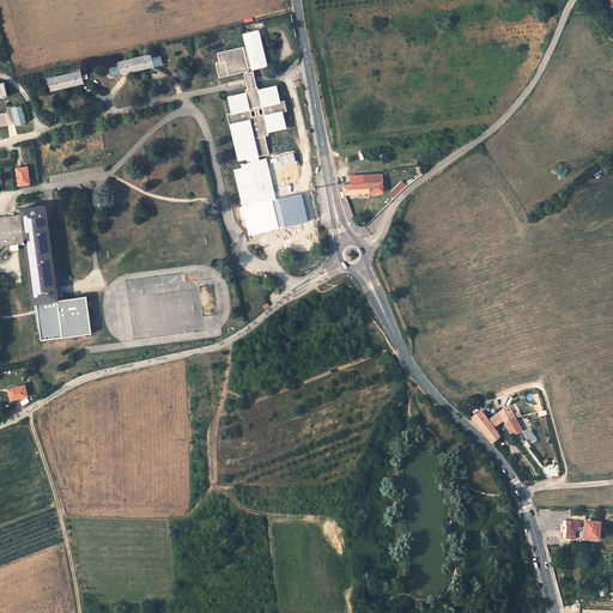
[(258,30),(244,34),(247,46),(217,53),(219,62),(216,64),(219,78),(243,72),(247,90),(246,90),(246,95),(228,98),(231,114),(226,114),(229,126),(231,125),(240,162),(246,159),(247,163),(240,164),(241,169),(232,170),(241,207),(274,200),(266,159),(259,161),(258,157),(268,155),(263,137),(268,135),(267,131),(285,127),(281,113),(286,111),(284,101),(279,102),(277,87),(259,92),(258,87),(256,87),(254,74),(255,73),(254,70),(266,67),(258,30)]
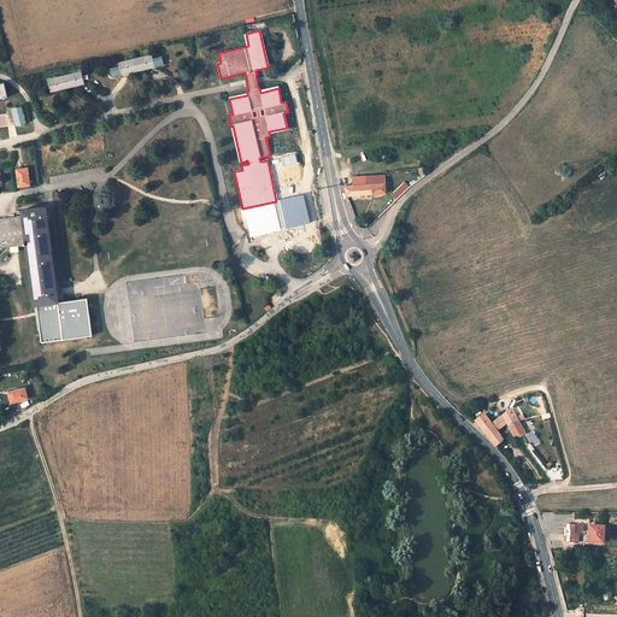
[(152,54),(118,63),(118,66),(110,69),(111,76),(164,64),(162,57),(153,58),(152,54)]
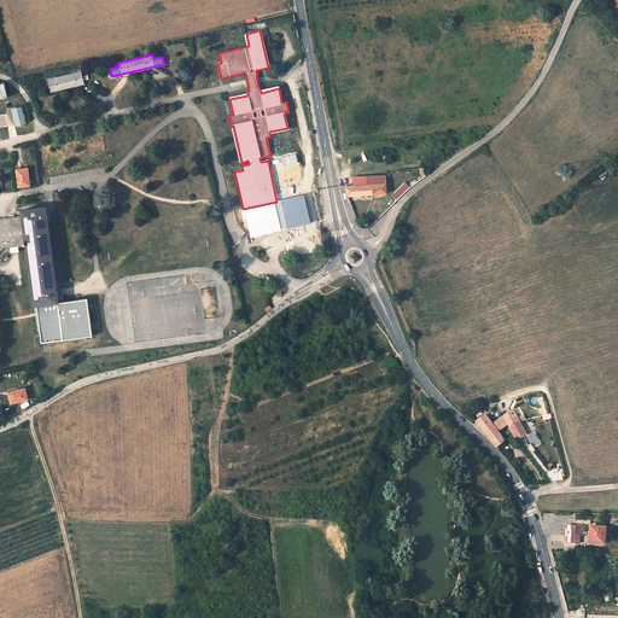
[(81,71),(47,80),(50,91),(85,82),(81,71)]
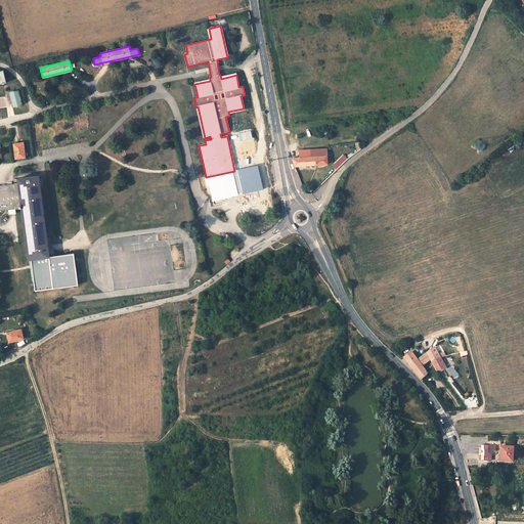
[(10,91),(12,107),(22,106),(19,90),(10,91)]
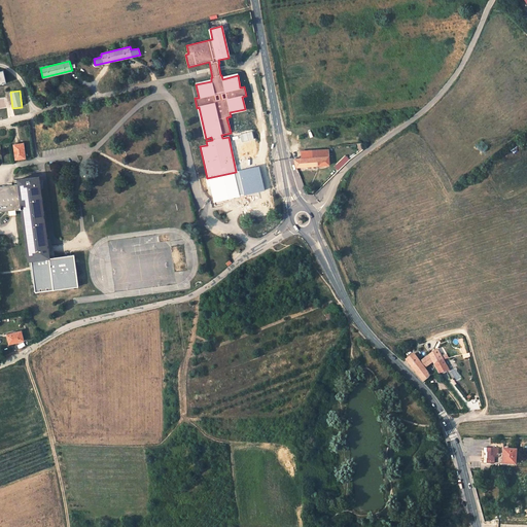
[(22,143),(13,145),(15,160),(26,157),(24,148),(23,149),(22,143)]
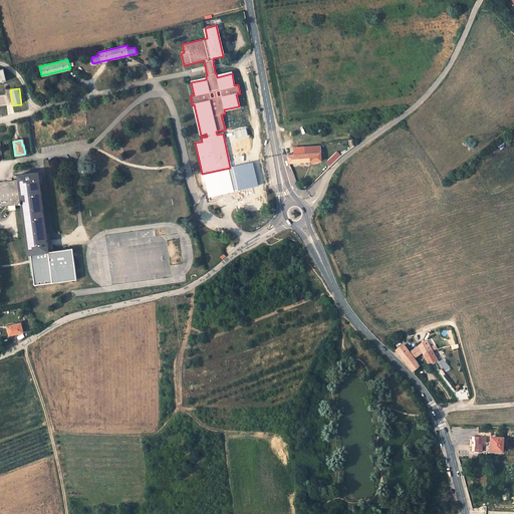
[(293,148),(294,155),(287,156),(289,163),(321,161),(320,151),(320,147),(293,148)]
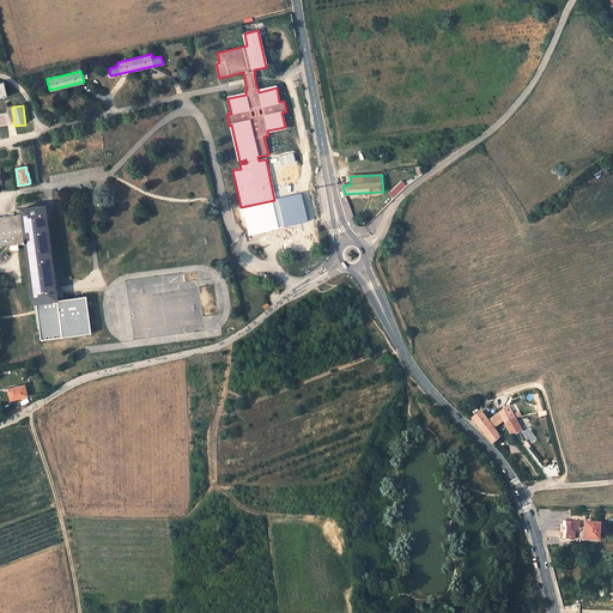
[(402,190),(398,186),(393,190),(398,195),(402,190)]
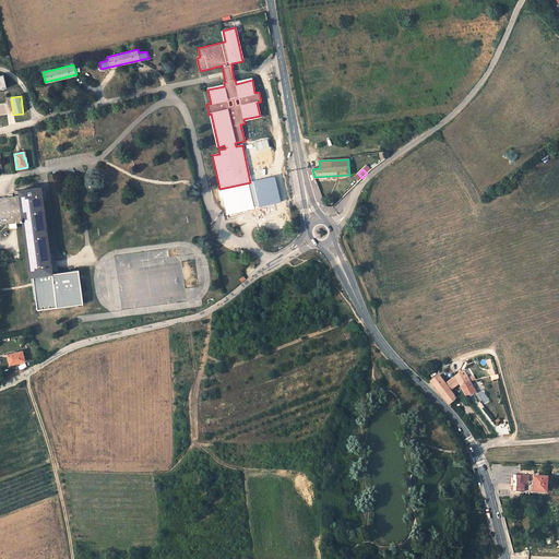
[(0,224),(23,222),(31,276),(33,275),(37,310),(61,307),(79,305),(83,304),(81,285),(79,270),(52,273),(42,187),(19,190),(20,195),(0,198),(0,224)]
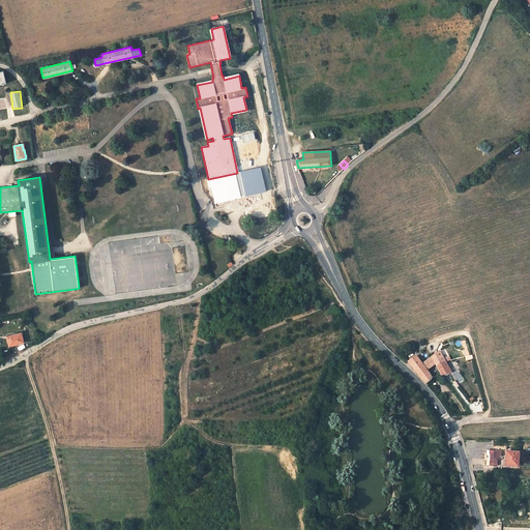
[(24,343),(22,333),(11,335),(12,336),(7,337),(9,346),(24,343)]
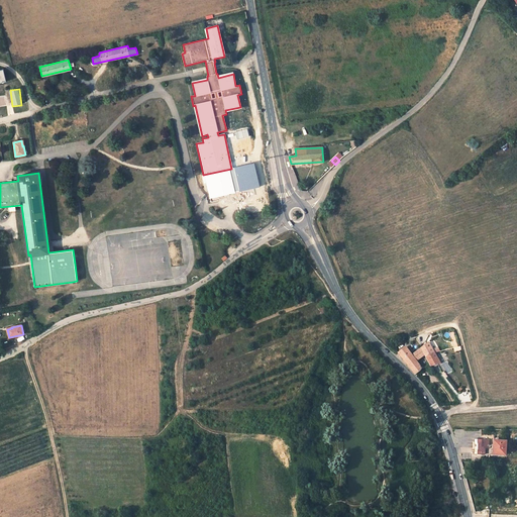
[(415,374),(422,368),(416,360),(425,354),(430,364),(431,366),(439,363),(440,363),(429,342),(412,355),(406,346),(399,352),(409,365),(415,374)]
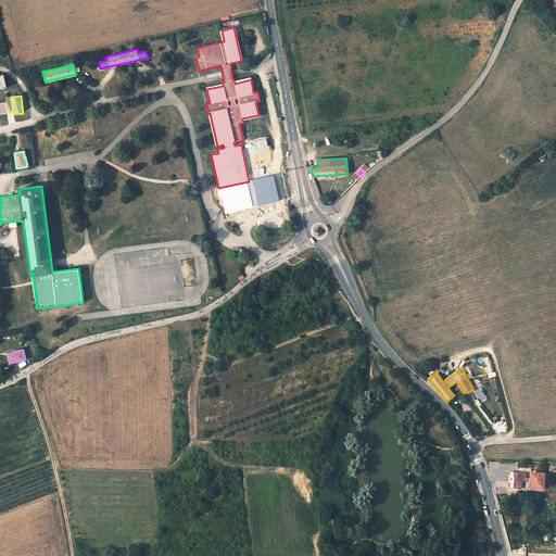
[(509,489),(522,489),(522,482),(519,482),(519,477),(522,477),(522,472),(509,471),(509,489)]
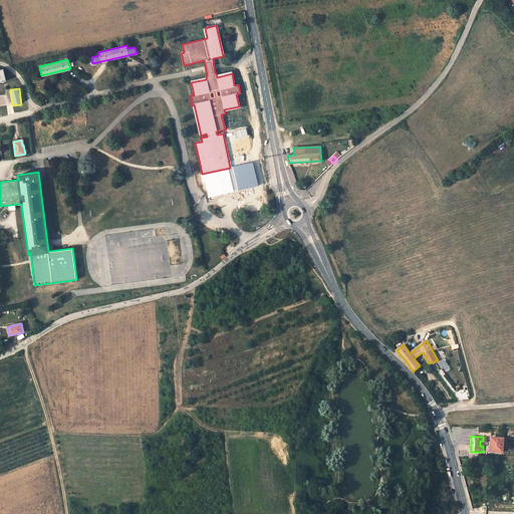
[(504,439),(491,438),(491,452),(497,453),(497,452),(503,452),(504,439)]
